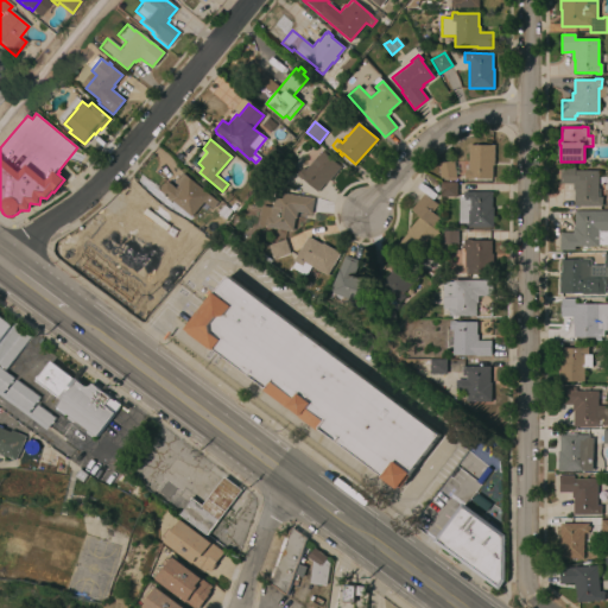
[(493,145),(493,165),(492,165),(492,178),(476,178),(476,179),(474,179),(474,178),(472,178),(472,179),(466,179),(466,170),(469,170),(469,145),(493,145)]
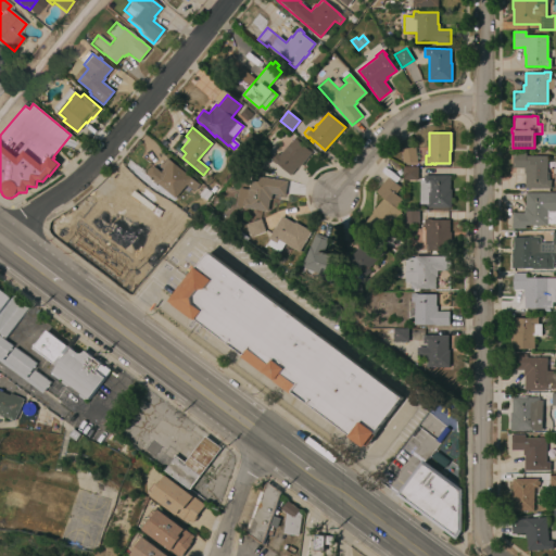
[(311,152),(290,176),(276,163),(275,164),(270,160),(276,154),(278,155),(293,138),(311,152)]
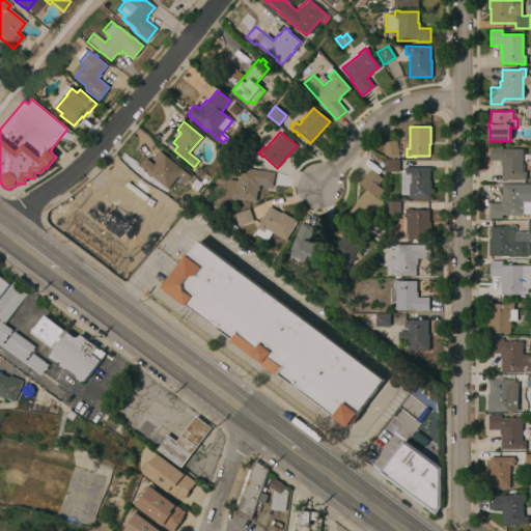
[(396,140),(398,156),(385,156),(384,142),(396,140)]
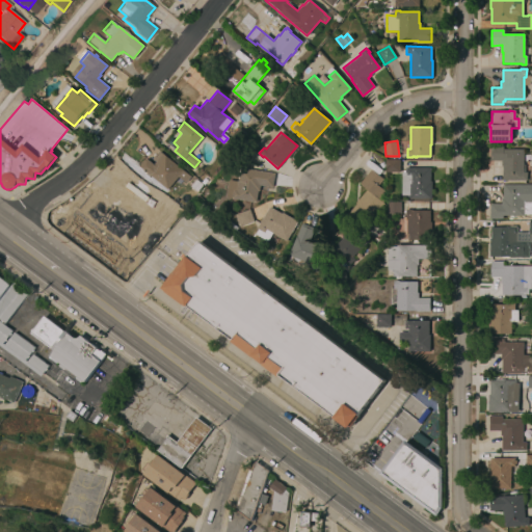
[(503,180),(503,166),(502,166),(502,161),(489,161),(490,149),(524,150),(523,165),(525,165),(525,171),(527,173),(527,181),(503,180)]
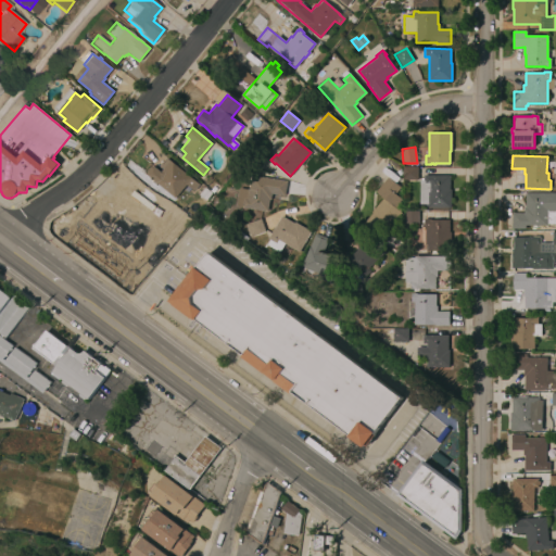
[(199,185),(193,191),(186,185),(175,198),(146,175),(147,173),(146,173),(150,166),(151,167),(153,166),(161,172),(163,168),(161,166),(167,159),(199,185)]
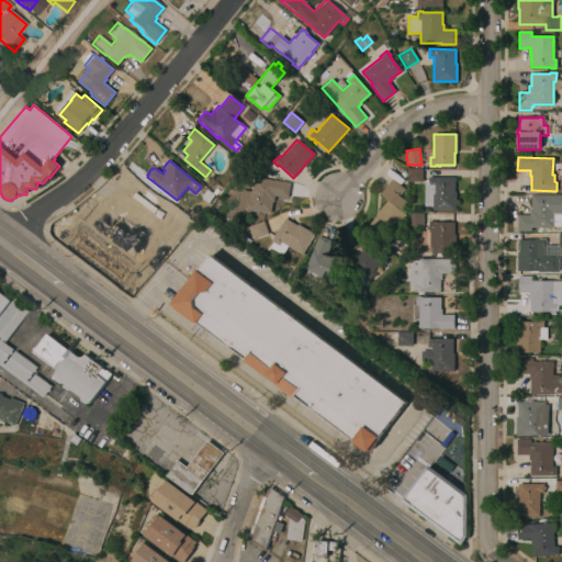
[(188,218),(176,233),(111,178),(122,164),(188,218)]
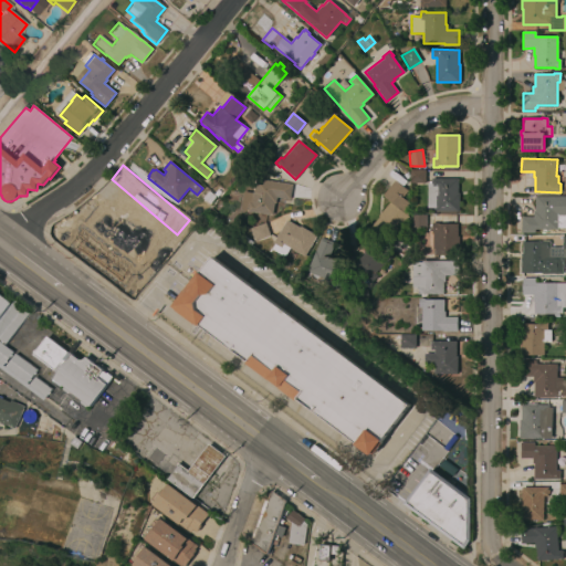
[(425,184),(410,182),(410,170),(425,170),(425,184)]
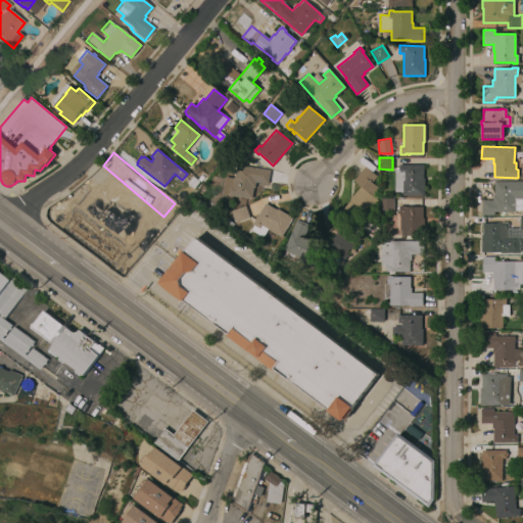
[(422,179),(424,179),(424,195),(402,195),(402,192),(394,192),(394,170),(397,170),(397,165),(398,165),(398,164),(422,164),(422,179)]
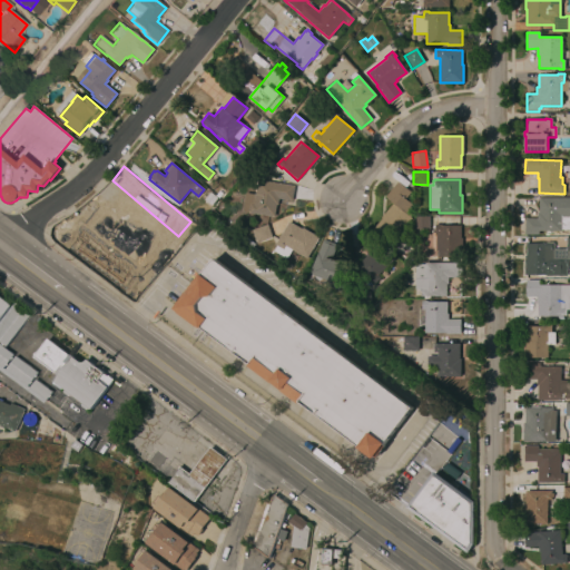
[(255,194),(257,180),(294,186),(292,200),(278,198),(277,205),(276,204),(274,216),(242,212),(245,193),(255,194)]
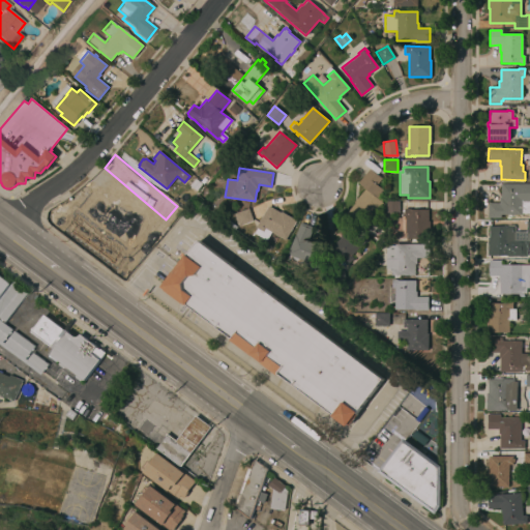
[(370,169),(381,179),(376,184),(382,189),(381,192),(381,193),(381,201),(381,202),(382,203),(372,216),(371,215),(364,223),(349,210),(355,203),(354,202),(365,188),(357,182),(370,169)]
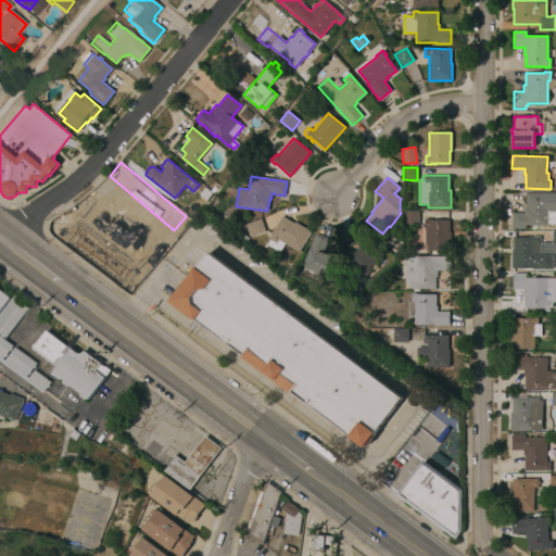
[(204,188),(211,193),(206,201),(199,194),(204,188)]
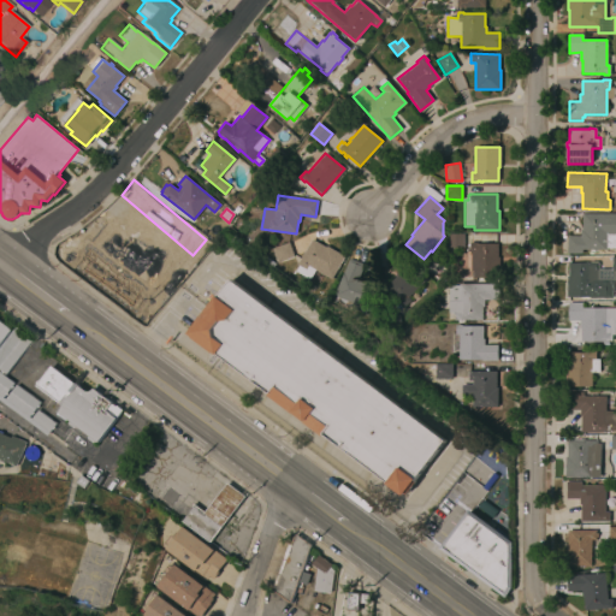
[(615,248),(606,248),(606,250),(586,250),(586,254),(567,254),(567,236),(580,236),(580,230),(582,230),(582,213),(615,213),(615,248)]
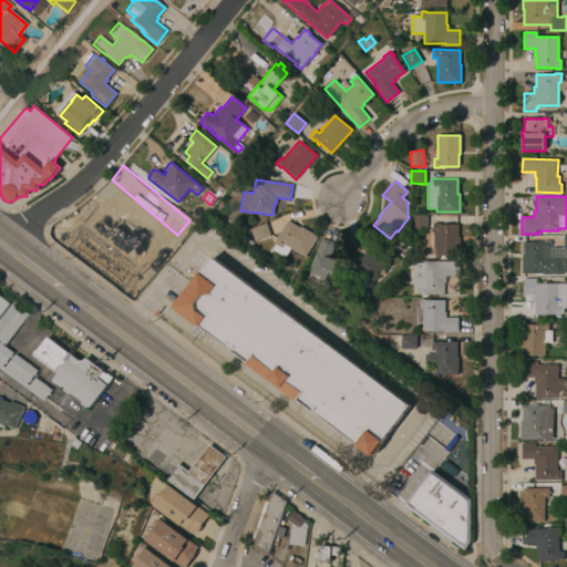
[(198,223),(196,222),(204,210),(206,212),(198,223)]
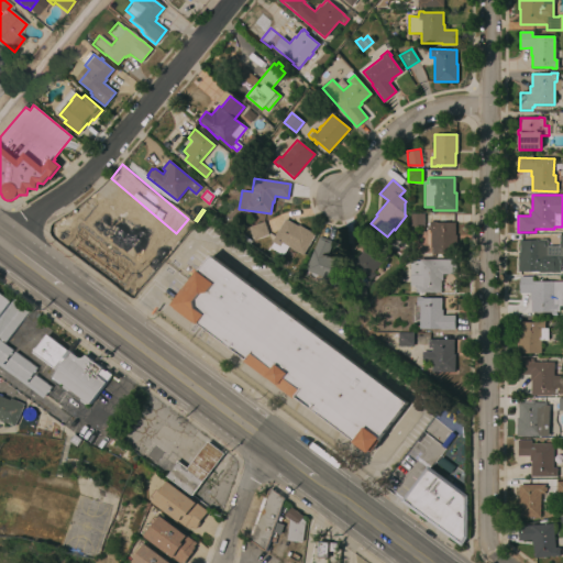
[(409,225),(409,214),(423,214),(423,225),(409,225)]
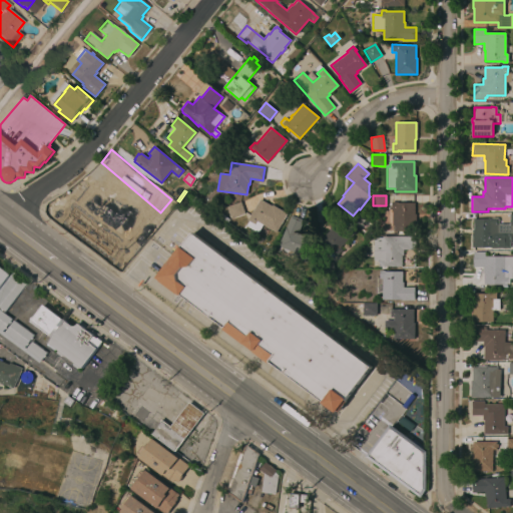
[(248,220),(247,220),(260,199),(272,206),(272,205),(284,211),(282,214),(285,216),(276,232),(263,224),(259,232),(246,225),(248,220)]
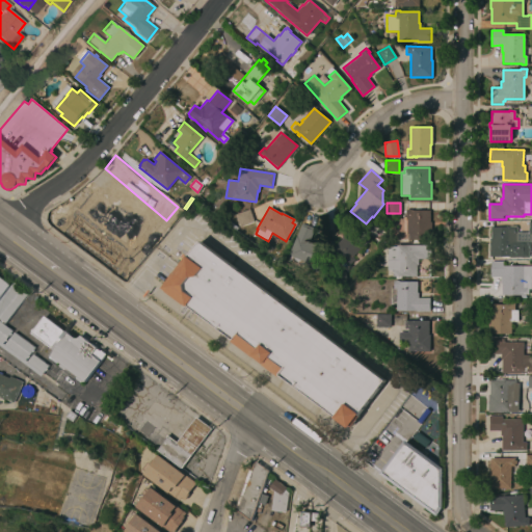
[(254,222),(239,228),(235,216),(234,214),(249,209),(249,211),(254,222)]
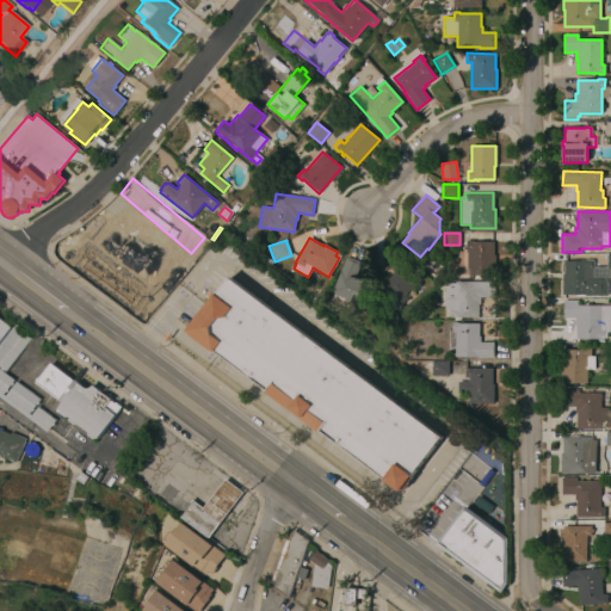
[(494,255),(495,255),(495,276),(469,276),(469,269),(467,269),(467,252),(466,252),(466,240),(473,240),(473,241),(494,241),(494,255)]
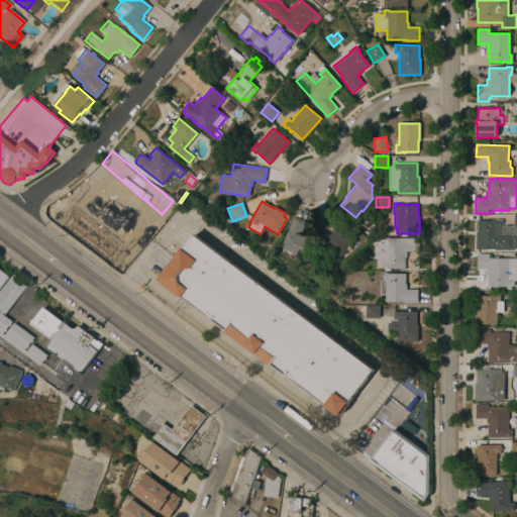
[(495,250),(495,249),(477,249),(477,221),(495,221),(495,220),(502,220),(502,225),(513,225),(513,216),(516,216),(516,227),(516,236),(514,236),(514,242),(513,242),(513,250),(495,250)]
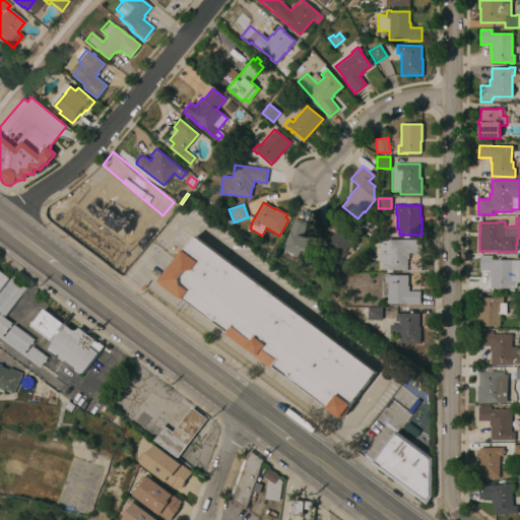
[(307,223),(302,236),(305,237),(305,236),(307,237),(307,238),(317,242),(313,251),(312,250),(308,259),(305,258),(302,264),(282,256),(284,250),(281,249),(295,218),(307,223)]
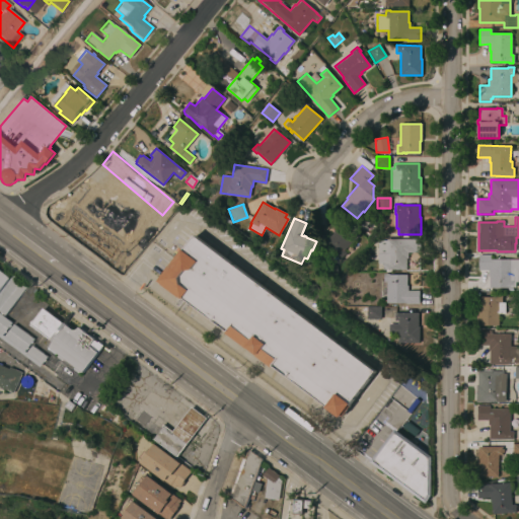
[(341,258),(323,241),(334,232),(332,231),(345,219),(360,235),(344,250),(346,252),(341,258)]
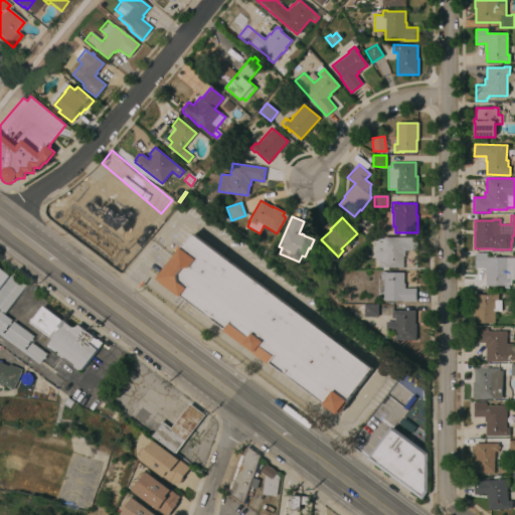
[(254,353),(254,352),(245,344),(244,345),(224,330),(225,329),(182,296),(181,297),(178,294),(177,295),(160,282),(161,282),(158,279),(159,277),(158,276),(168,264),(169,265),(192,233),(293,310),(256,354),(254,353)]
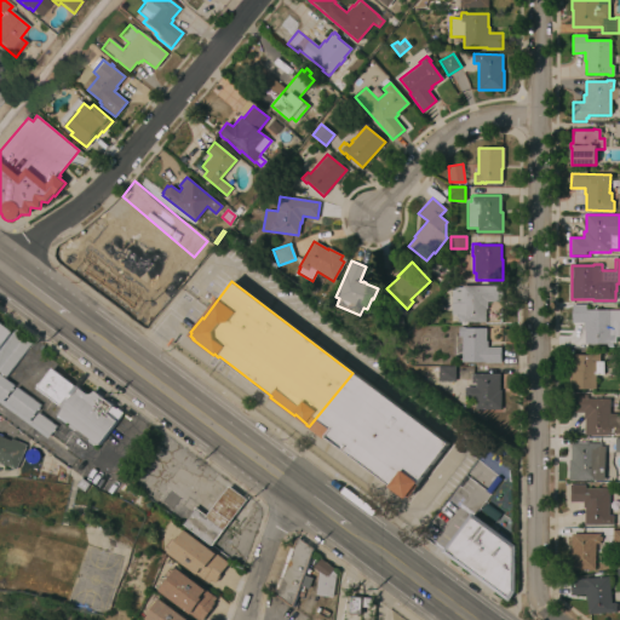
[(487,302),(487,309),(486,309),(486,322),(457,322),(457,315),(452,315),(452,303),(461,303),(461,286),(501,286),(501,302),(487,302)]
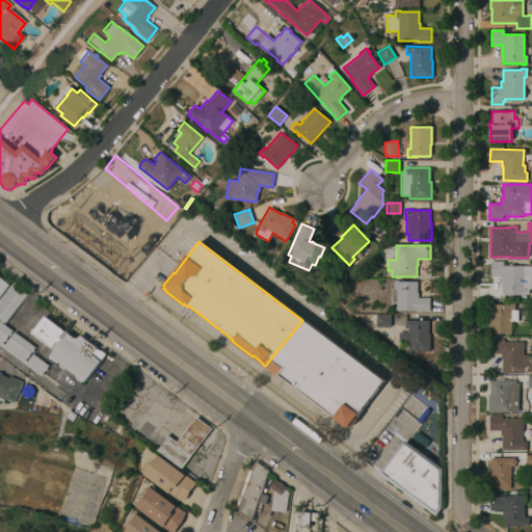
[(531,266),(531,290),(528,290),(528,295),(526,295),(526,298),(521,298),(521,295),(502,296),(502,284),(501,284),(501,276),(490,276),(490,262),(503,262),(503,266),(523,266),(531,266)]
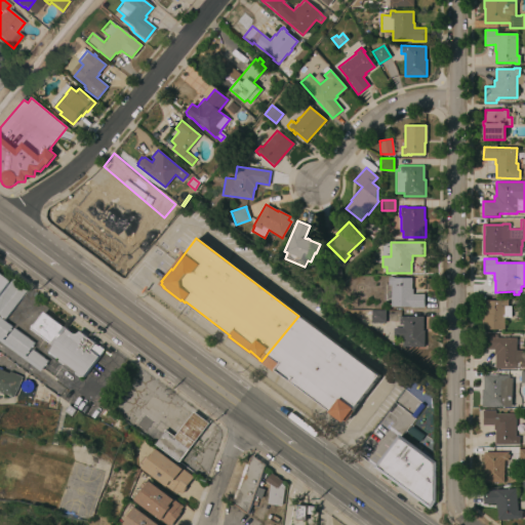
[(0,292),(0,274),(9,281),(0,292)]
